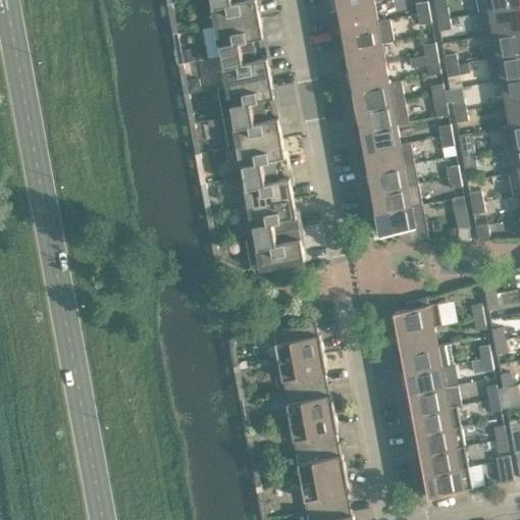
[(252,0),(238,3),(238,1),(238,0),(210,0),(215,27),(258,19),(254,0),(252,0)]
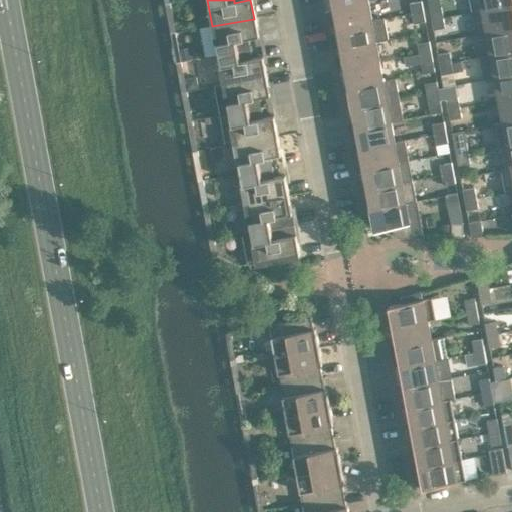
[(329,0),(332,9),(366,3),(365,0),(329,0)]
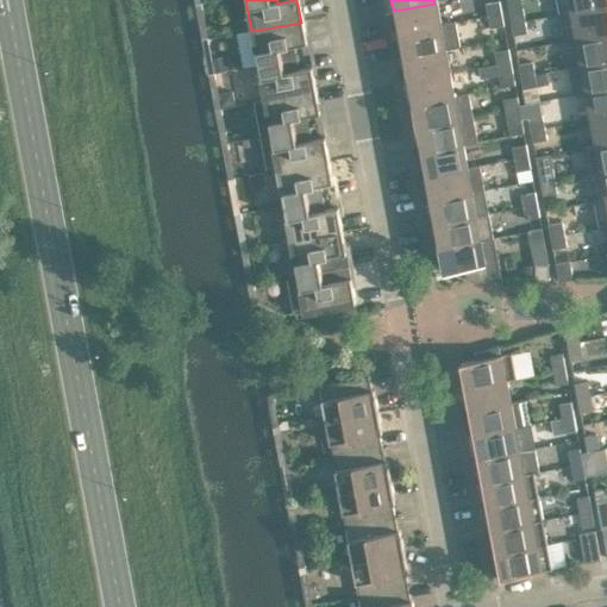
[(606,0),(555,0),(558,17),(606,7),(606,0)]
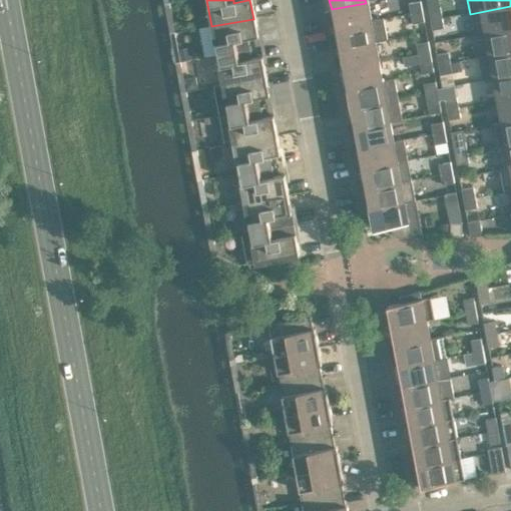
[(335,29),(370,23),(366,3),(332,9),(335,29)]
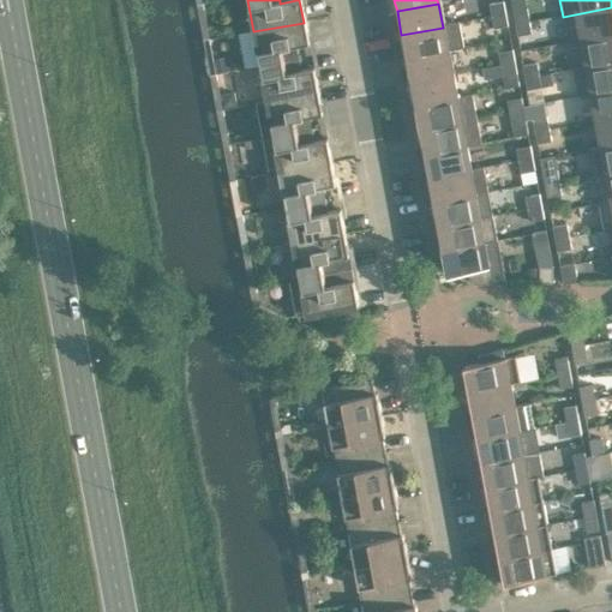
[(502,4),(487,6),(490,18),(504,16),(502,4)]
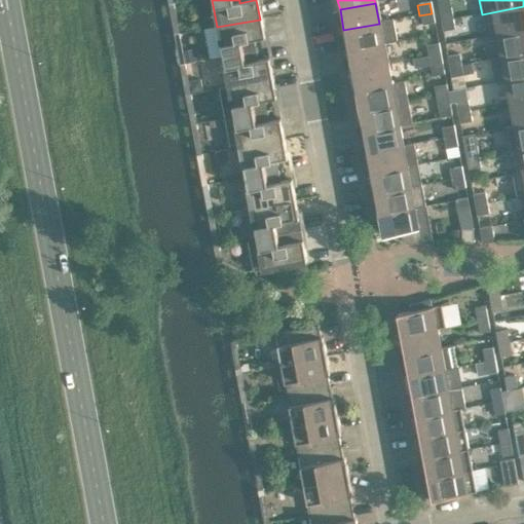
[(486,38),(496,36),(523,30),(523,6),(482,14),(486,38)]
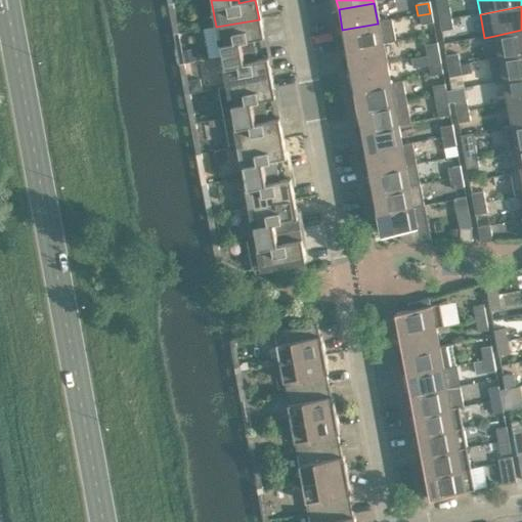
[(447,9),(436,11),(438,23),(449,19),(447,9)]
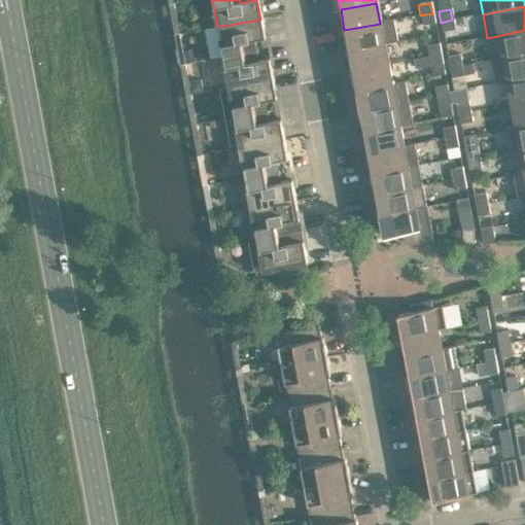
[(422,27),(434,25),(432,13),(420,15),(422,27)]
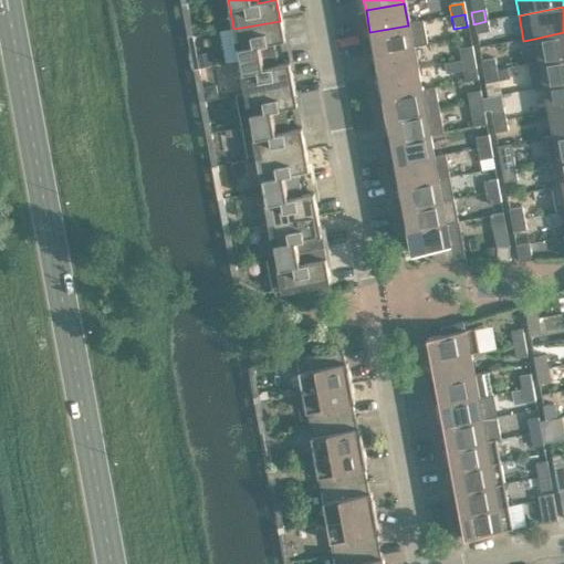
[(267,47),(284,43),(280,21),(233,29),(240,62),(273,56),(273,55),(267,48),(267,47)]
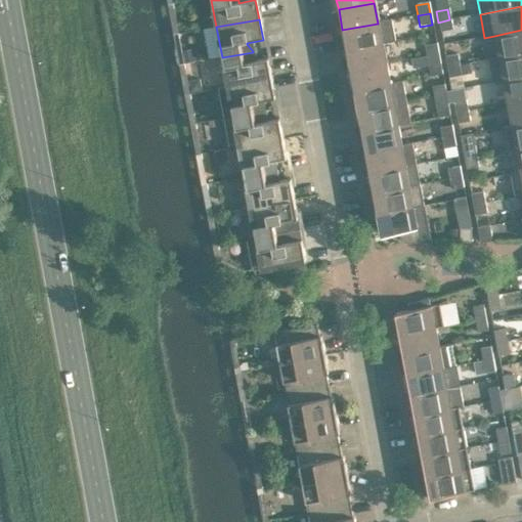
[(440,33),(451,31),(449,19),(438,23),(440,33)]
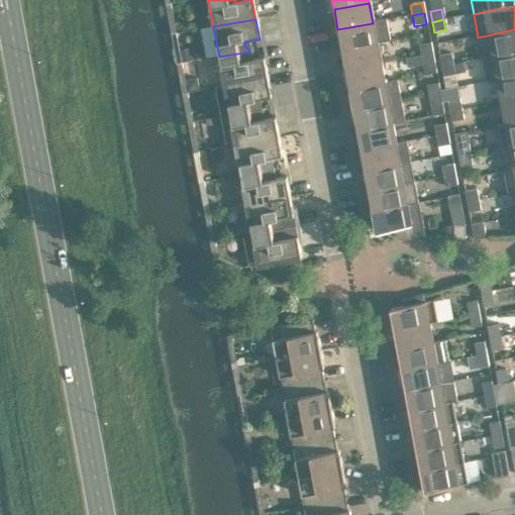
[(387,41),(383,21),(373,23),(337,29),(341,49),(377,43),(387,41)]
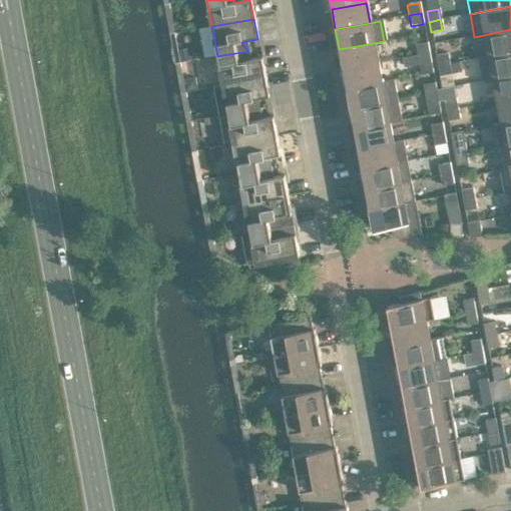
[(510,29),(484,35),(488,57),(510,52),(510,29)]
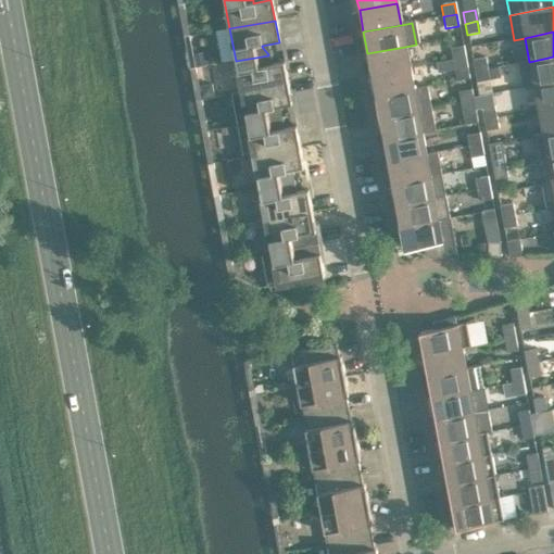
[(372,75),(410,68),(405,47),(367,53),(372,75)]
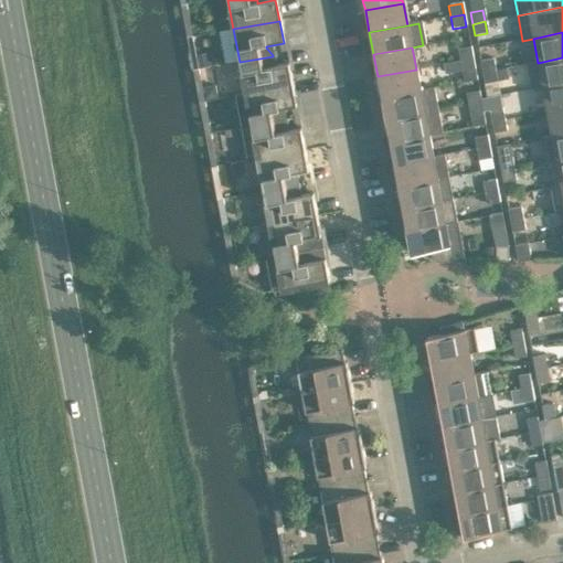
[(469,48),(457,50),(459,62),(471,59),(469,48)]
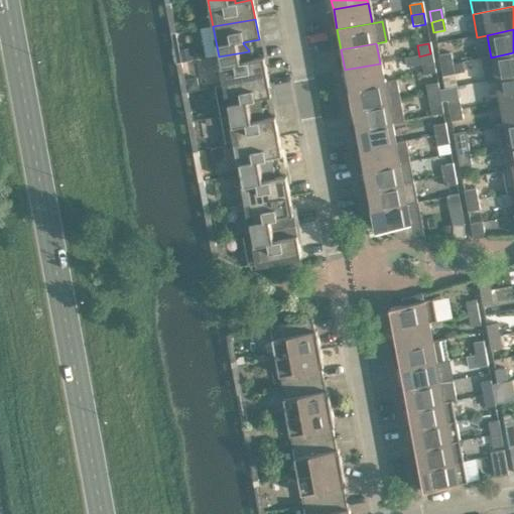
[(190,48),(177,50),(180,63),(194,60),(190,48)]
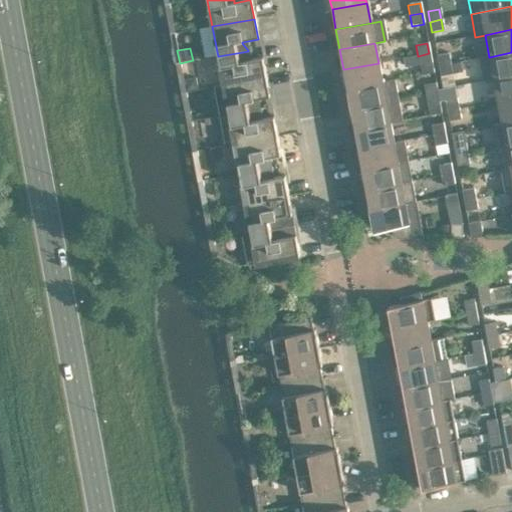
[(245,62),(245,60),(248,52),(248,51),(218,56),(223,85),(265,78),(262,59),(245,62)]
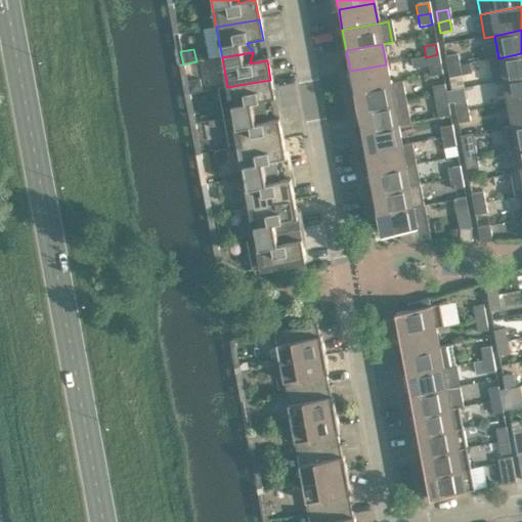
[(492,83),(503,81),(521,77),(521,53),(498,58),(488,60),(492,83)]
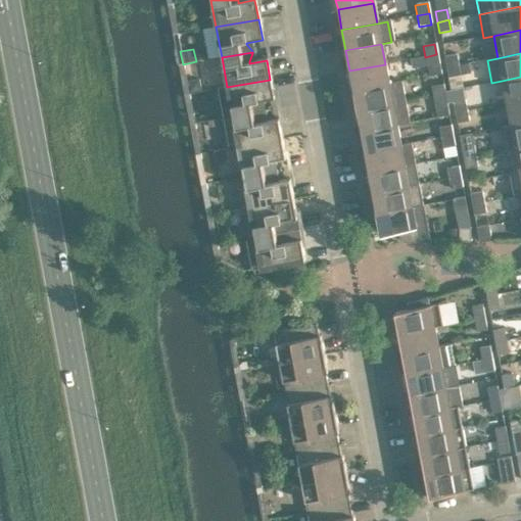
[(428,75),(440,73),(436,54),(425,57),(428,75)]
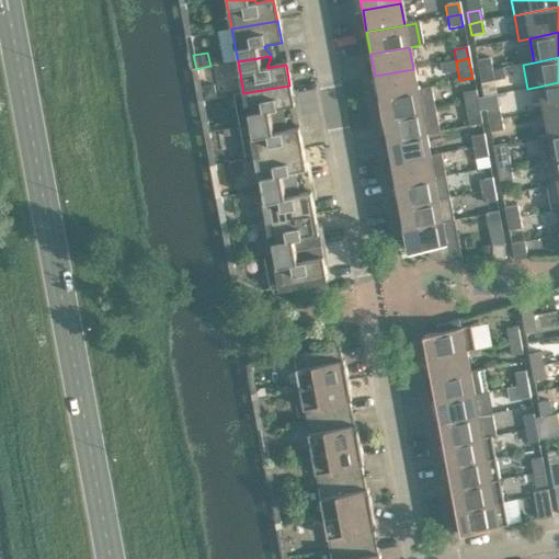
[(489,59),(476,61),(478,72),(491,70),(489,59)]
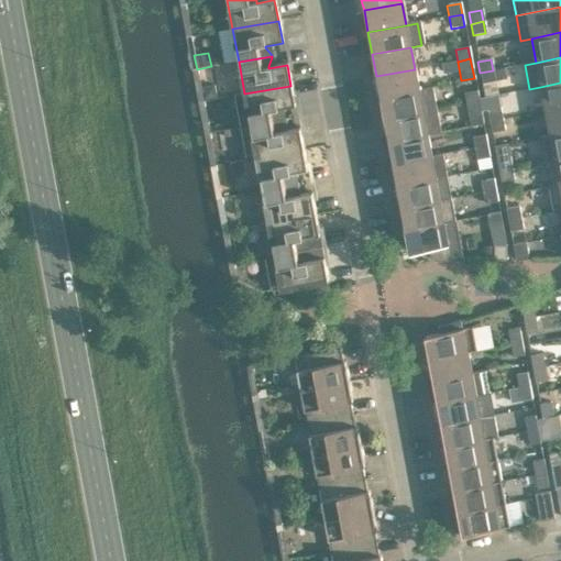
[(381,98),(418,91),(415,69),(376,76),(381,98)]
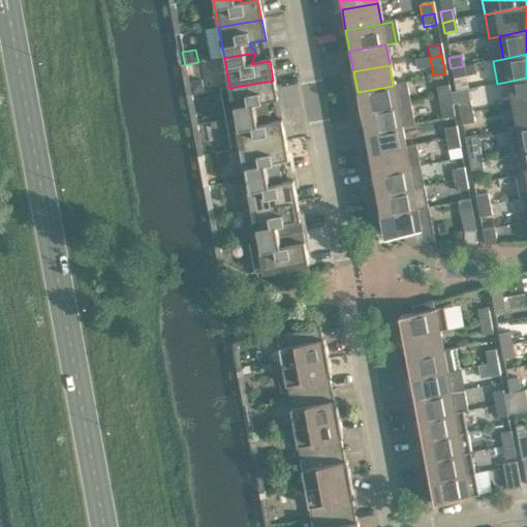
[(453,80),(465,78),(463,66),(451,68),(453,80)]
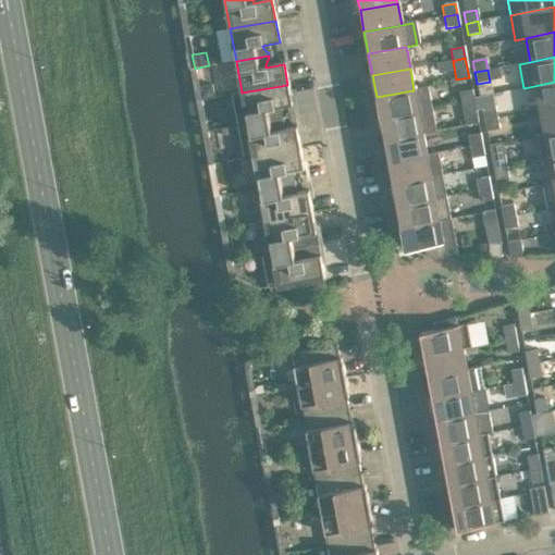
[(554,82),(534,86),(539,111),(554,108),(554,82)]
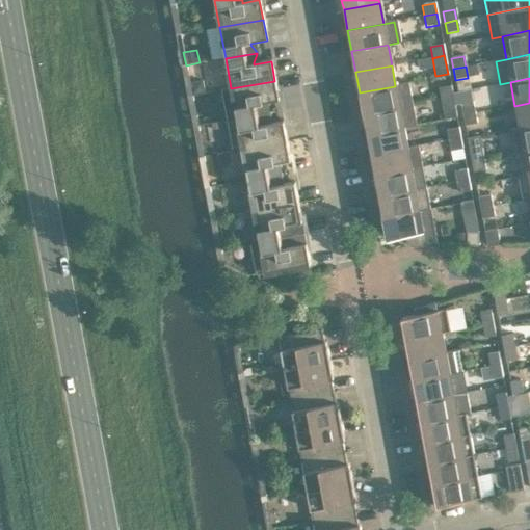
[(202,81),(190,83),(192,95),(204,93),(202,81)]
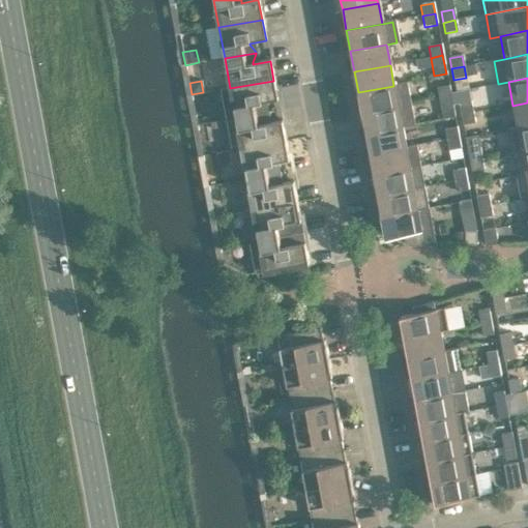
[(261,104),(277,100),(273,81),(230,88),(220,90),(226,121),(267,113),(267,112),(261,105),(261,104)]
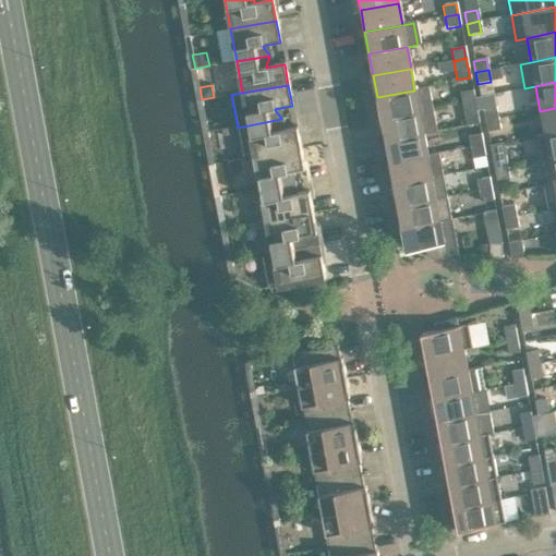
[(381,119),(430,110),(425,88),(414,91),(377,97),(381,119)]
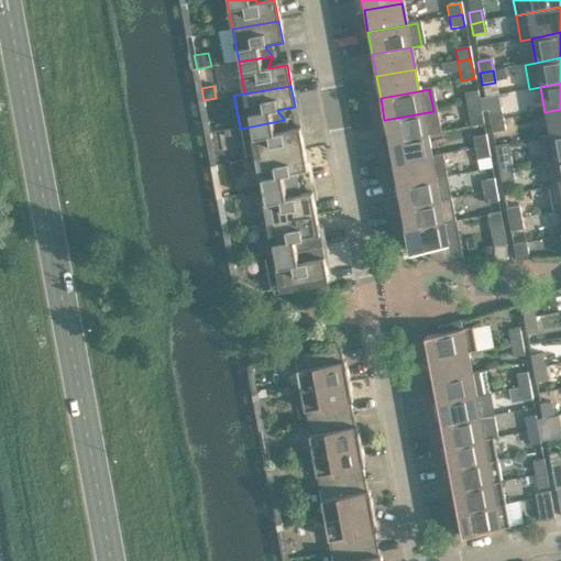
[(476,91),(463,94),(465,106),(479,103),(476,91)]
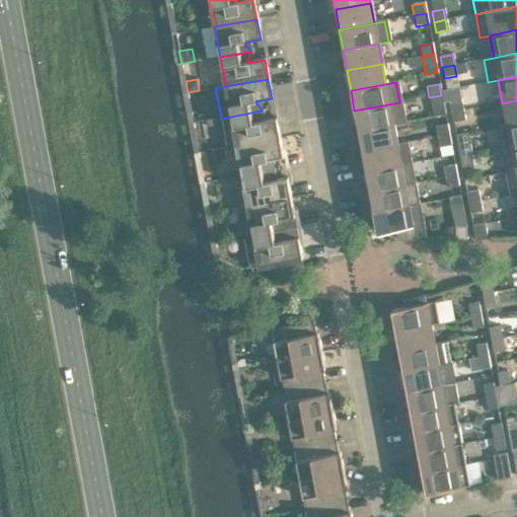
[(459,88),(442,91),(444,103),(448,102),(450,113),(462,111),(460,100),(461,100),(459,88)]
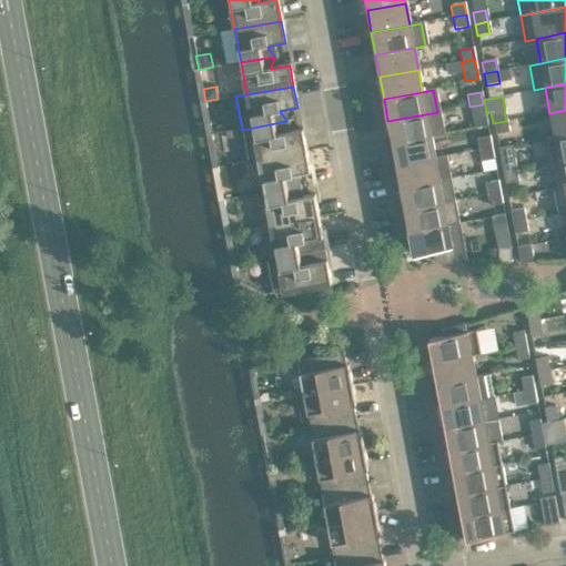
[(472,118),(485,115),(483,104),(470,107),(472,118)]
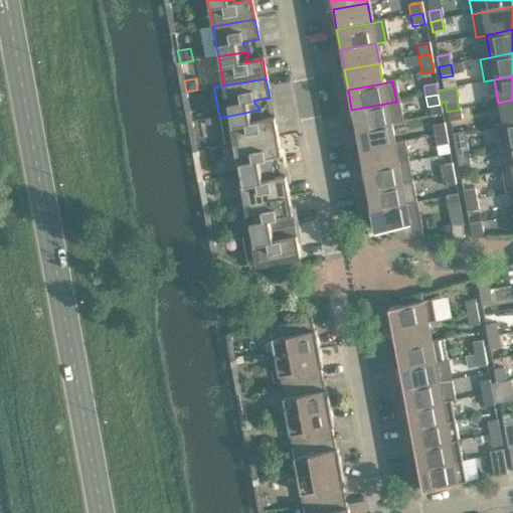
[(512,100),(498,103),(502,125),(512,123),(512,100)]
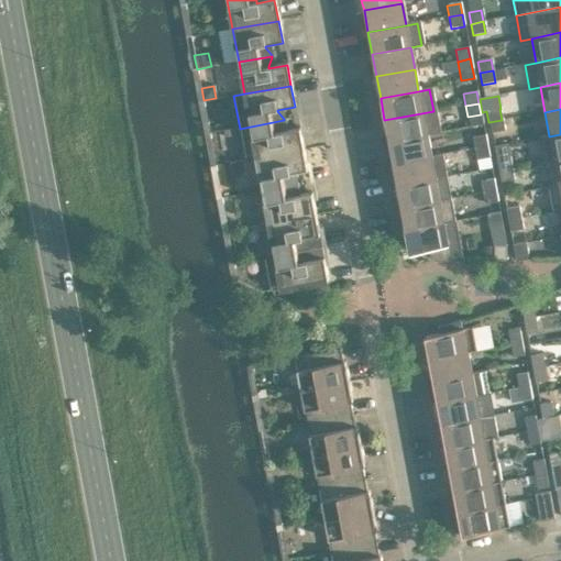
[(388,142),(427,135),(438,133),(433,111),(384,120),(388,142)]
